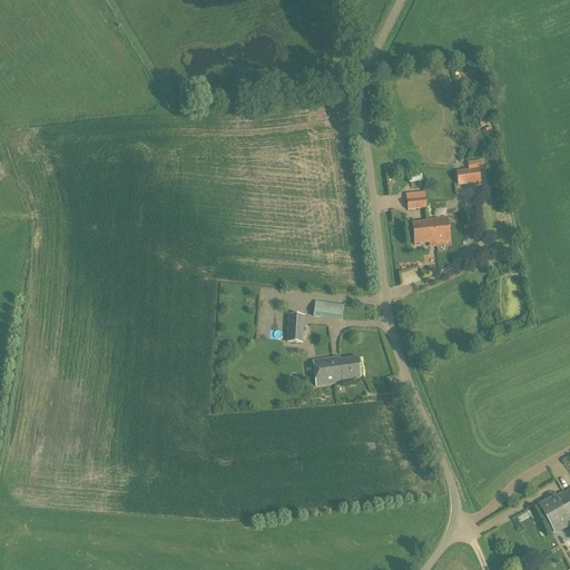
[(458,186),(481,184),(479,169),(483,168),(482,160),(468,163),(469,170),(455,172),(458,186)]
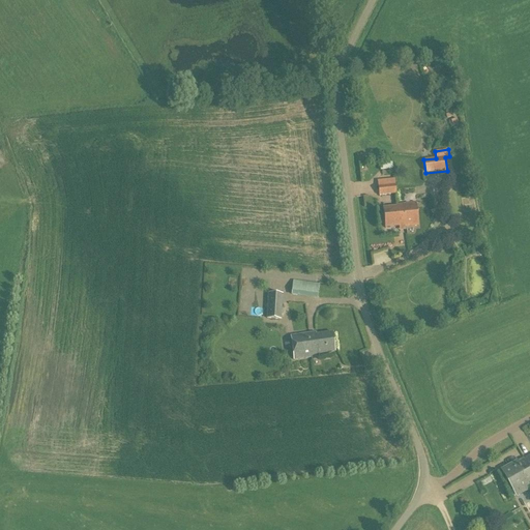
[(380,171),(392,170),(392,162),(379,163),(380,171)]
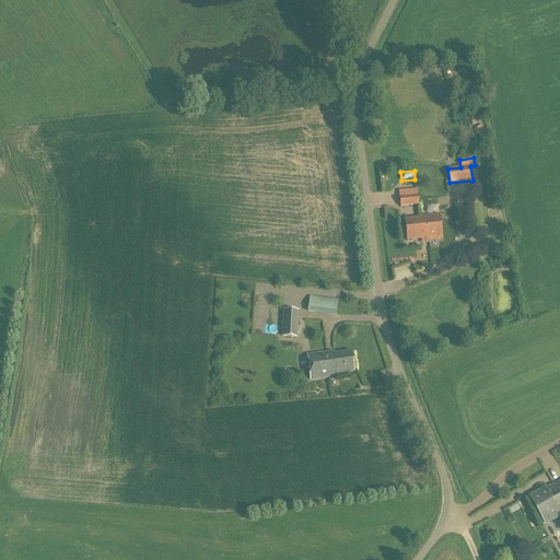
[(400,207),(419,206),(417,189),(398,190),(399,197),(400,207)]
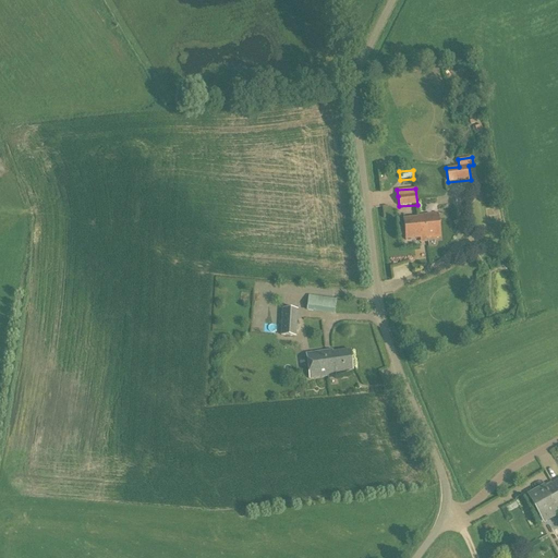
[(421,240),(440,238),(438,214),(417,216),(419,217),(403,219),(405,240),(420,239),(421,240)]
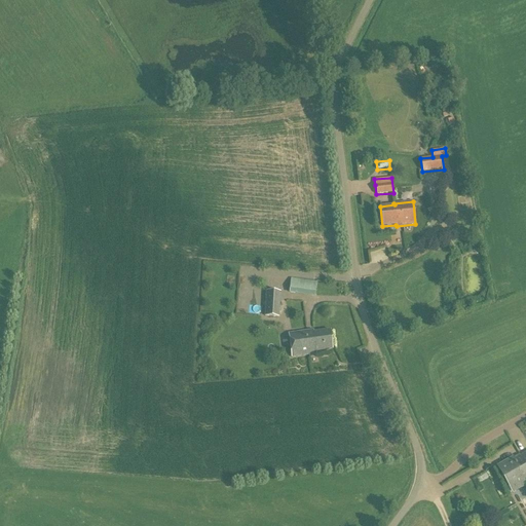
[(389,247),(373,252),(377,265),(393,259),(389,247)]
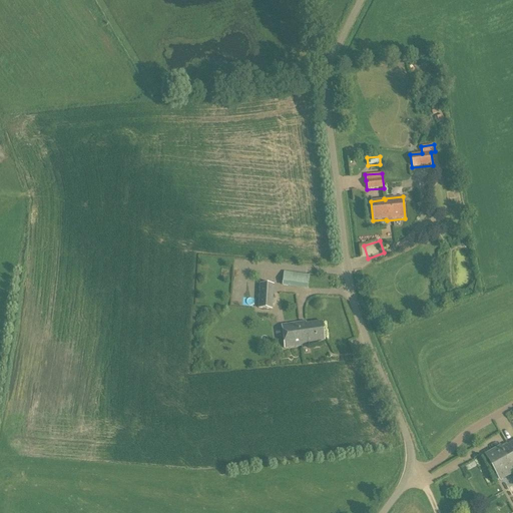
[(311,289),(313,276),(287,272),(285,285),(311,289)]
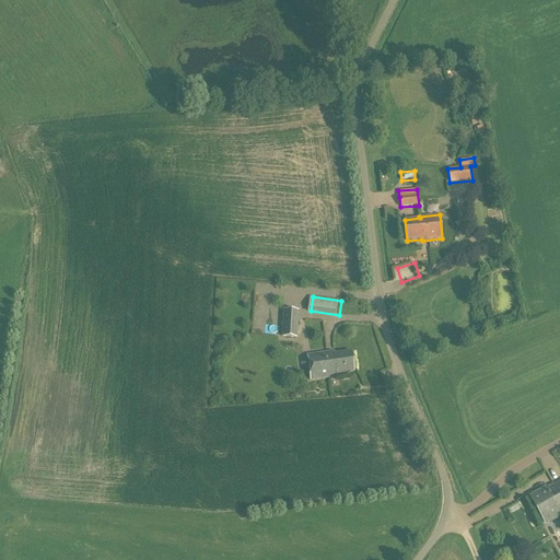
[(295,338),(298,312),(283,311),(281,337),(295,338)]
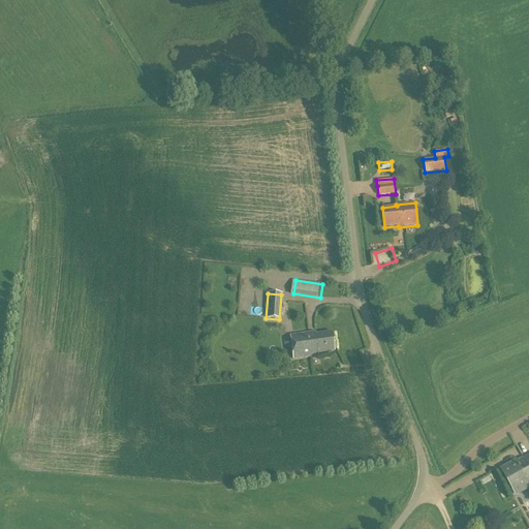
[(309,341),(311,358),(318,356),(318,353),(335,351),(332,332),(315,334),(315,332),(309,333),(309,334),(310,334),(311,340),(309,341)]
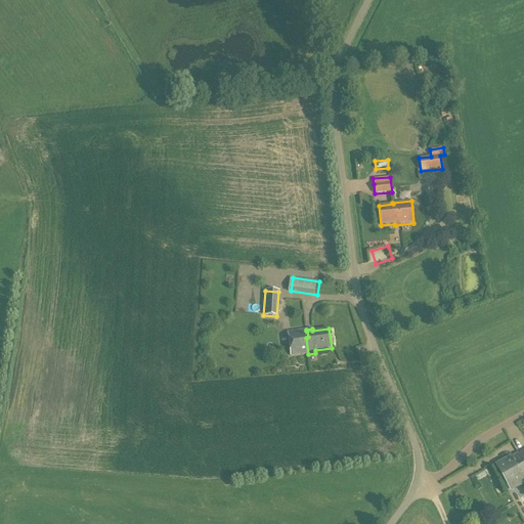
[(307,331),(306,331),(306,330),(288,332),(291,356),(308,354),(306,338),(308,337),(307,331)]
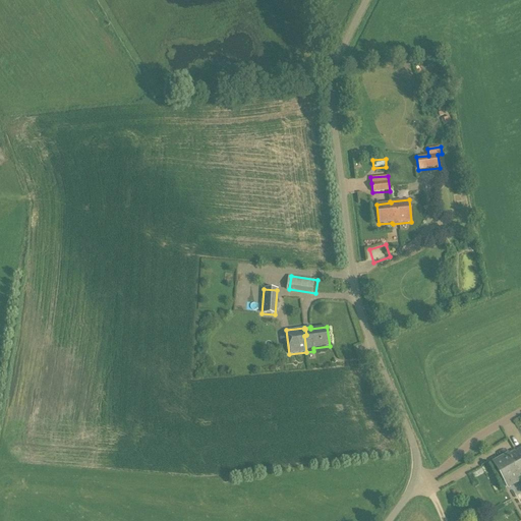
[(509,453),(494,462),(508,487),(520,480),(520,448),(510,455),(509,453)]
